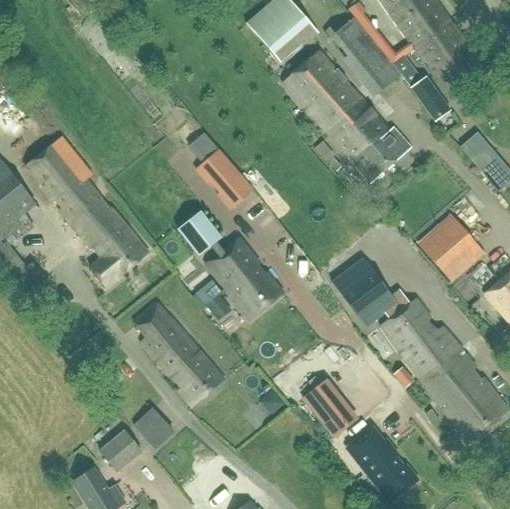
[(97,7),(91,0),(74,0),(86,15),(97,7)]
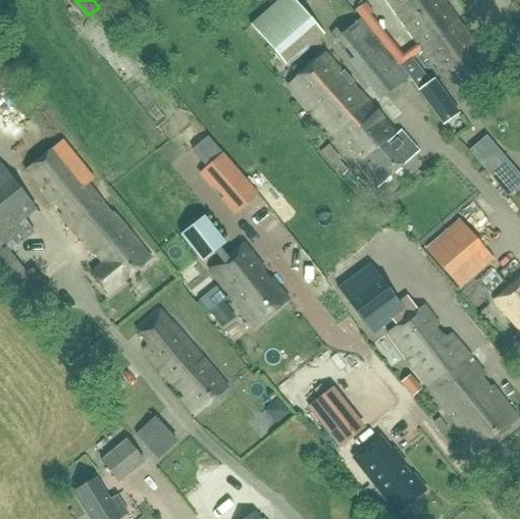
[(391,0),(425,48),(444,35),(440,30),(459,17),(447,0),(391,0)]
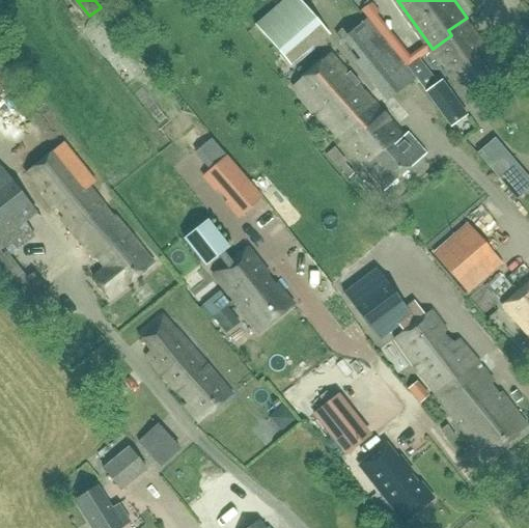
[(388,101),(417,75),(369,15),(338,40),(388,101)]
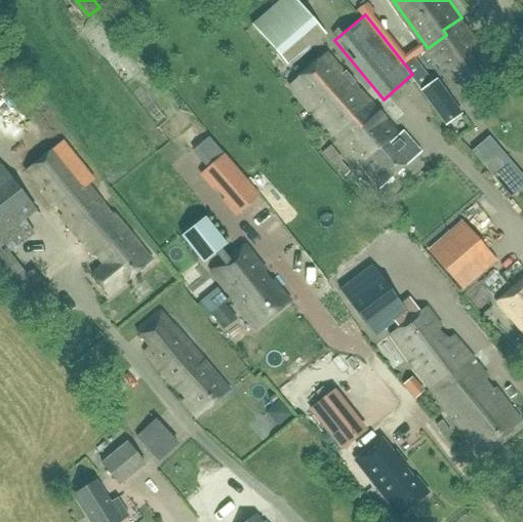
[(314,16),(275,49),(289,65),(327,32),(314,16)]
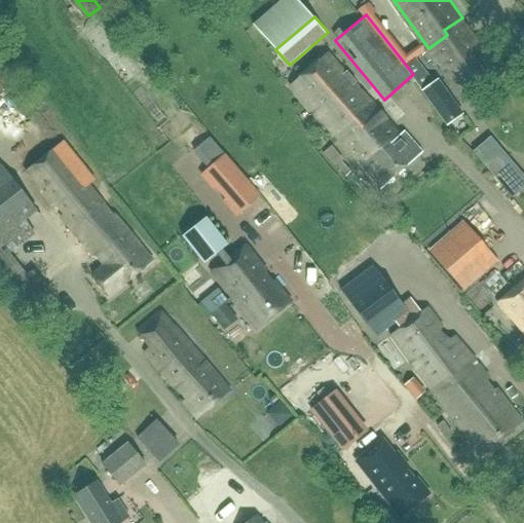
[(447,35),(428,48),(438,62),(440,61),(444,66),(442,67),(463,97),(501,71),(485,48),(483,50),(479,43),(481,42),(465,22),(462,17),(444,30),(447,35)]
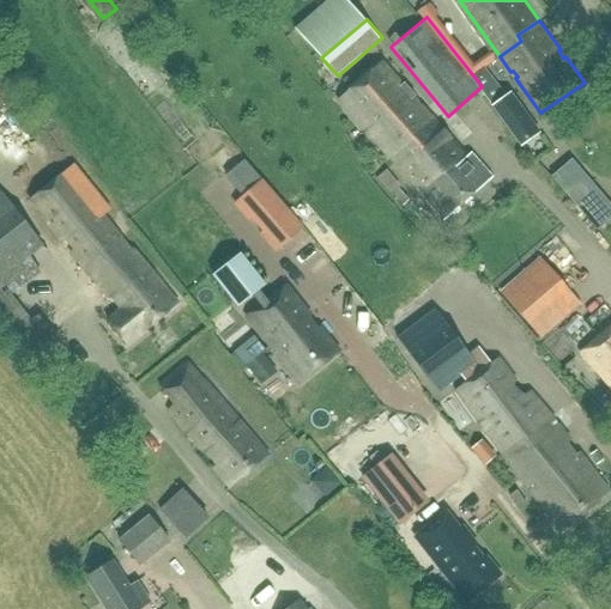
[(469,154),(383,60),(338,97),(445,217),(494,174),(472,151),(469,154)]
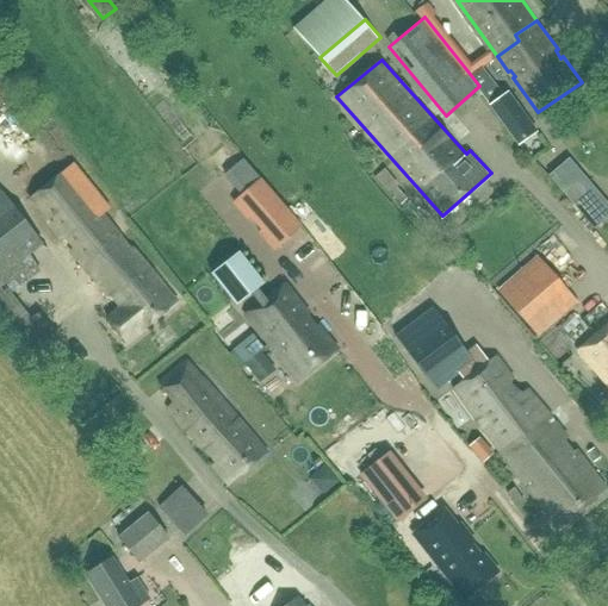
[(519,142),(537,129),(509,91),(491,104),(519,142)]
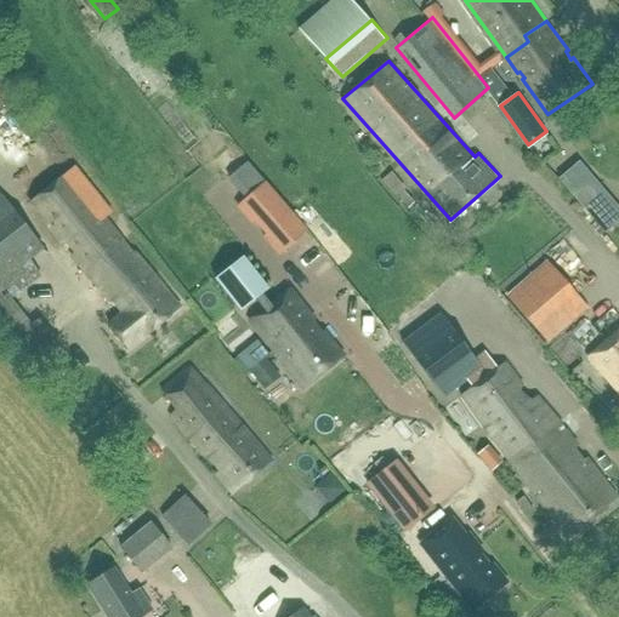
[(222,173),(232,195),(257,183),(248,163),(222,173)]
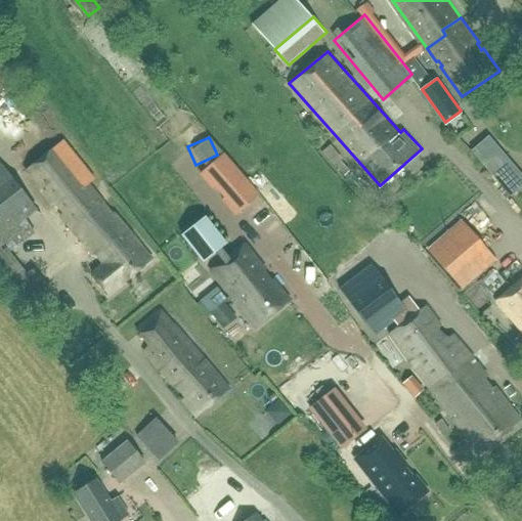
[(45,155),(30,167),(40,179),(37,183),(54,203),(57,201),(64,209),(62,214),(73,227),(103,201),(87,181),(93,176),(62,139),(45,155)]
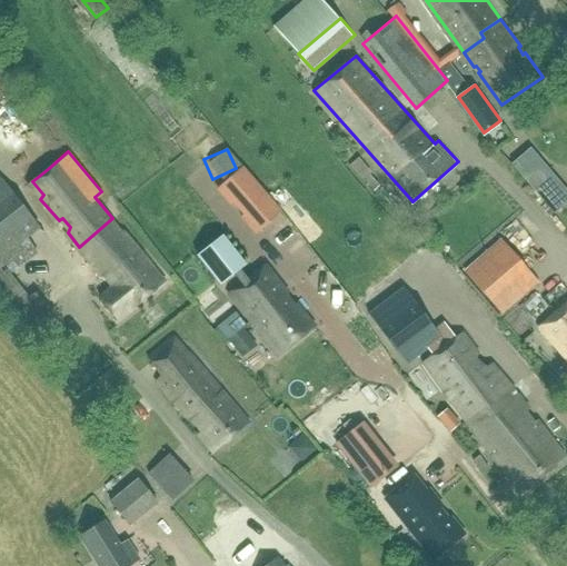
[(364,179),(366,177),(372,172),(374,170),(360,155),(350,164),(364,179)]
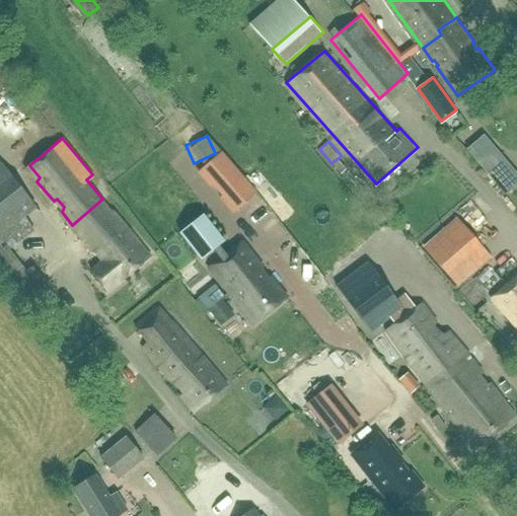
[(255,189),(223,151),(200,171),(212,186),(218,182),(224,190),(221,195),(233,209),(255,189)]
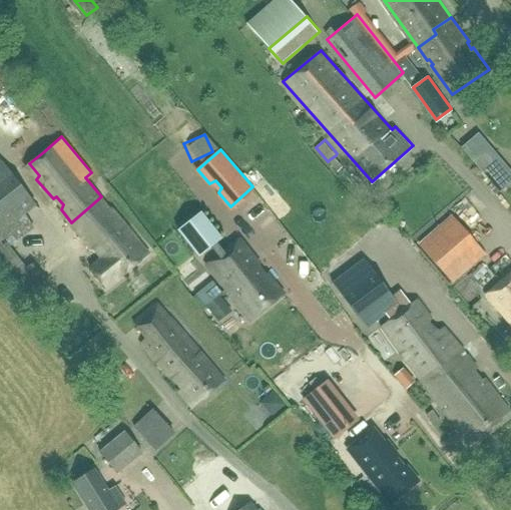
[(0,156),(0,227),(11,242),(16,238),(34,224),(25,212),(36,203),(0,156)]
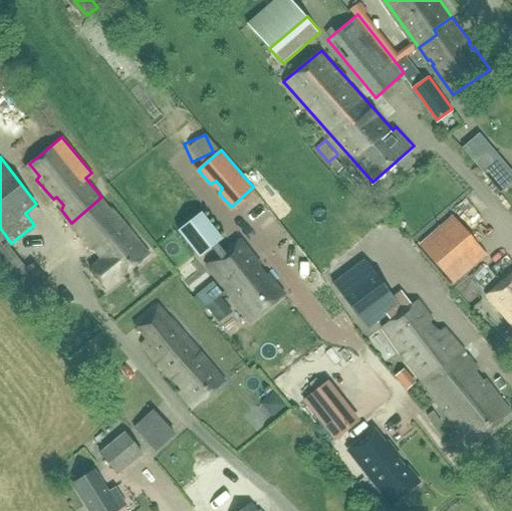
[(461,216),(474,209),(466,196),(454,203),(461,216)]
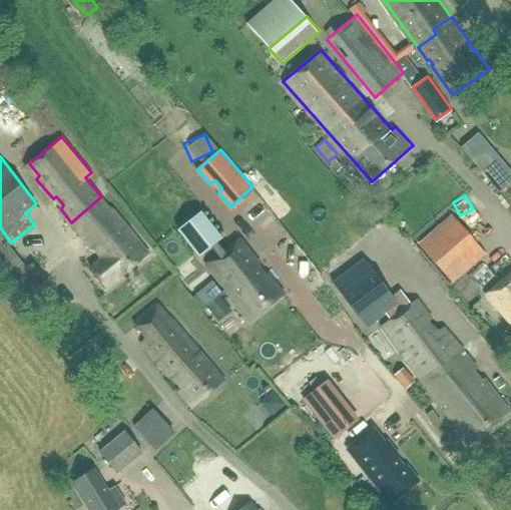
[(101,196),(71,222),(91,246),(94,246),(103,257),(90,266),(106,286),(149,252),(111,206),(110,207),(101,196)]
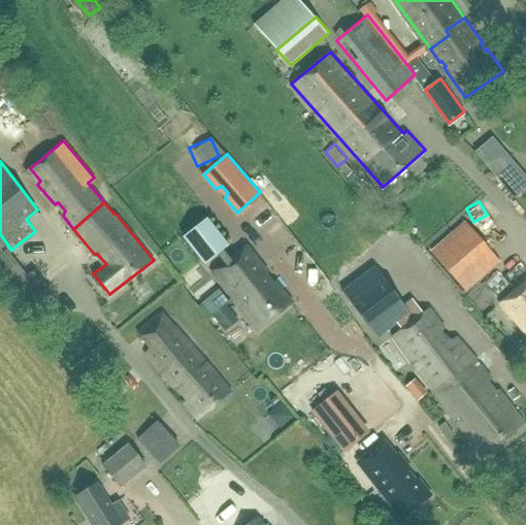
[(210,220),(187,238),(205,262),(218,253),(225,262),(215,270),(259,327),(292,301),(248,244),(231,258),(223,248),(229,243),(210,220)]
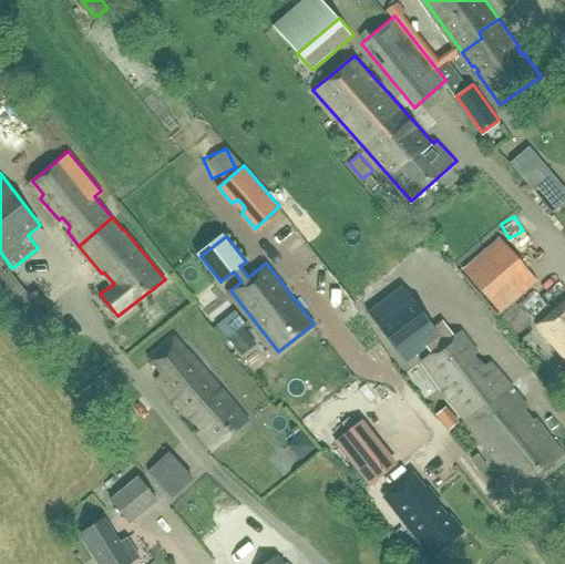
[(503,236),(466,264),(501,308),(537,279),(503,236)]
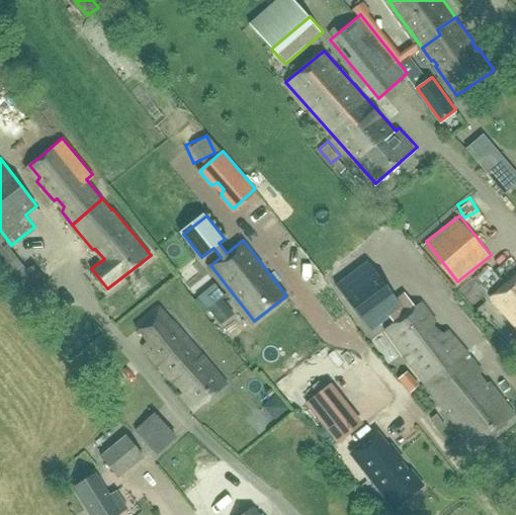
[(179,278),(193,264),(177,248),(163,261),(179,278)]
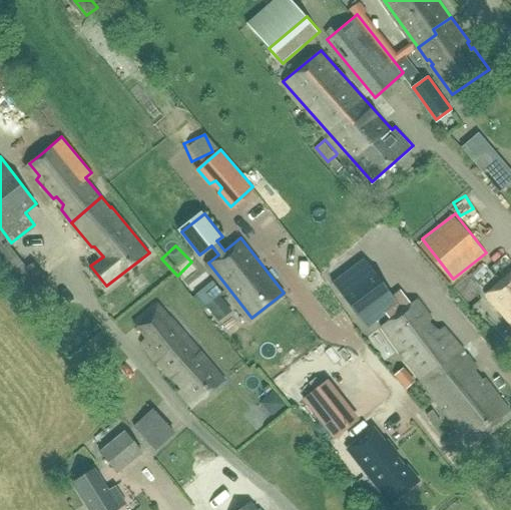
[(50,284),(33,261),(11,279),(27,301),(50,284)]
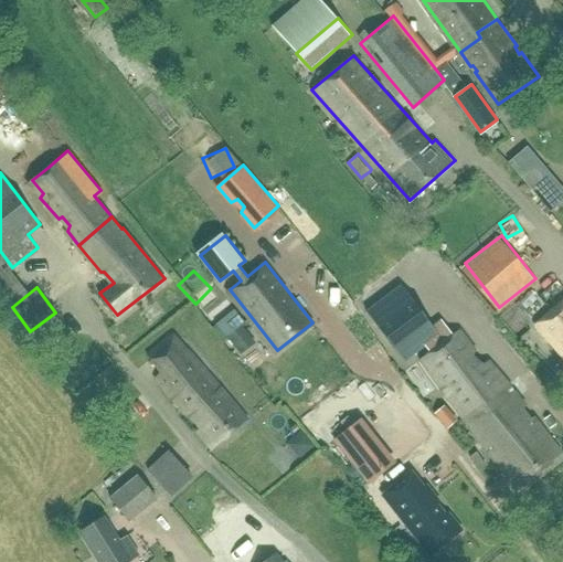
[(402,289),(372,314),(395,341),(414,328),(431,351),(422,357),(519,486),(562,453),(562,451),(489,359),(478,364),(469,354),(475,349),(460,330),(455,335),(443,319),(433,327),(402,289)]
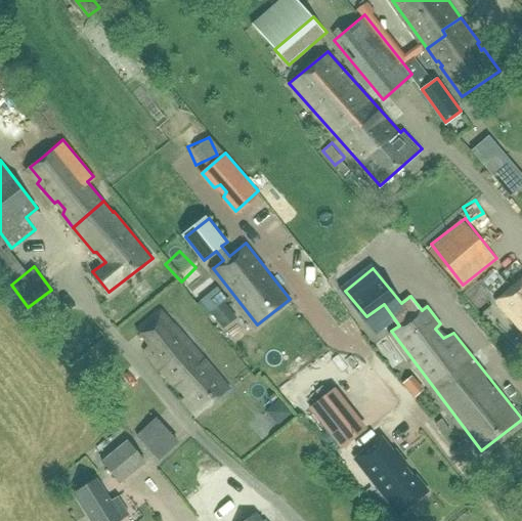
[(521,281),(502,301),(512,312),(510,314),(521,328),(521,281)]
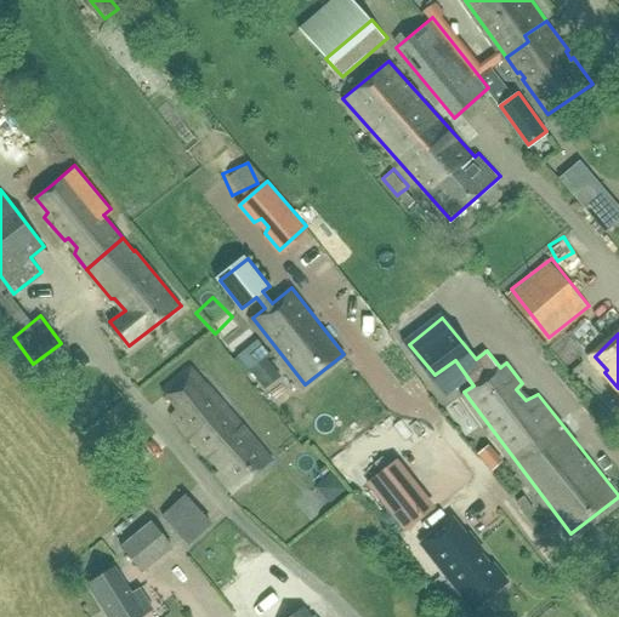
[(549,342),(557,360),(573,353),(564,335),(549,342)]
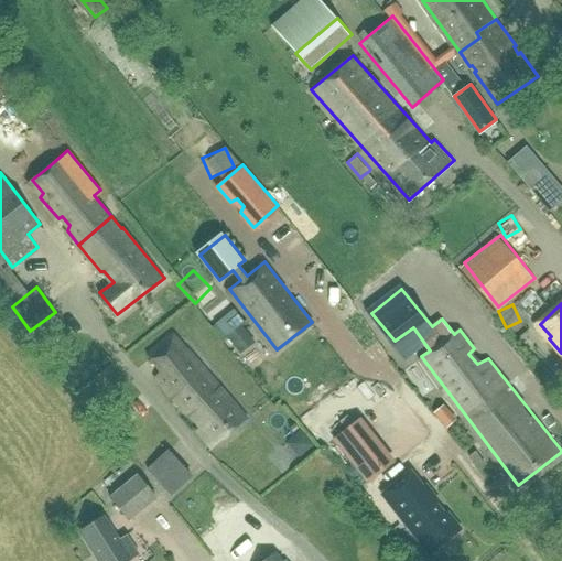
[(212,446),(247,418),(174,331),(149,352),(160,373),(157,375),(180,406),(200,425),(196,428),(212,446)]
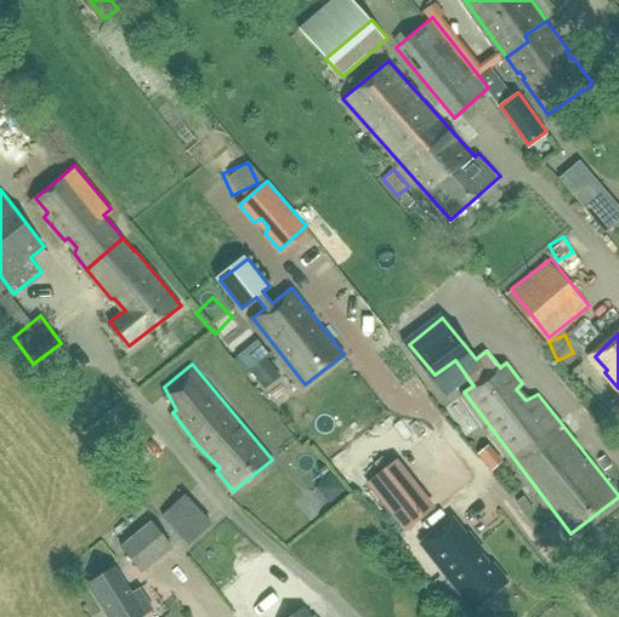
[(463,381),(448,366),(432,382),(447,396),(463,381)]
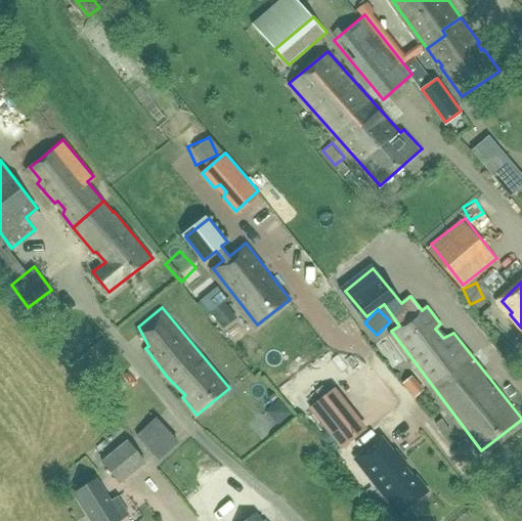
[(110,383),(103,389),(112,399),(128,386),(117,372),(107,380),(110,383)]
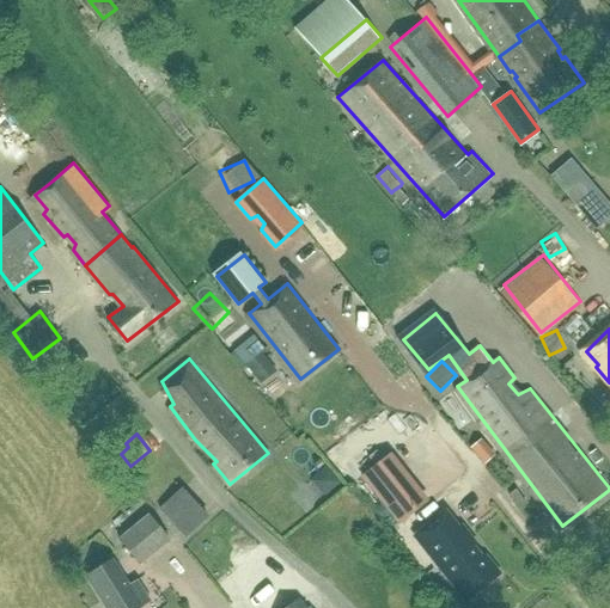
[(519,507),(526,502),(518,485),(510,491),(519,507)]
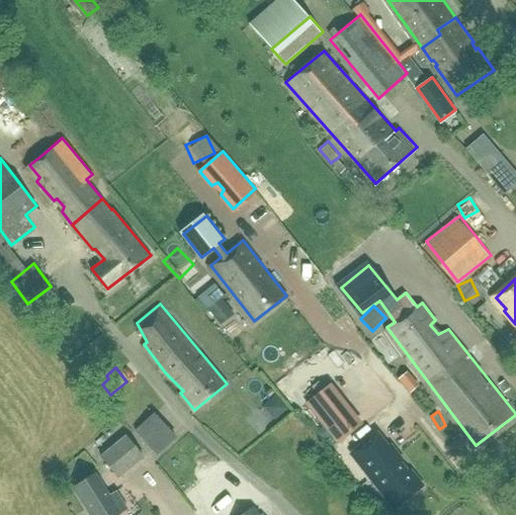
[(152,414),(132,432),(155,457),(175,439),(152,414)]
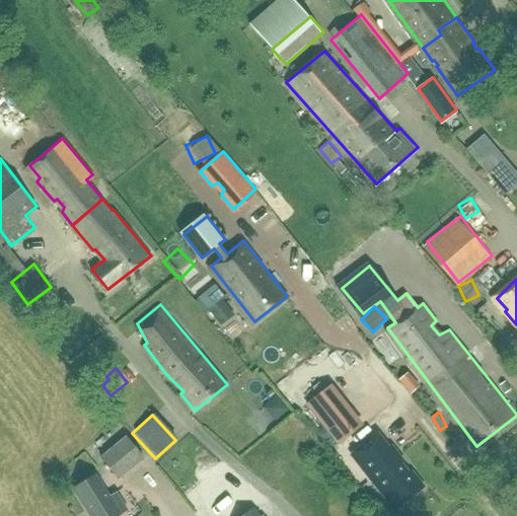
[(353,452),(396,508),(425,486),(413,470),(409,469),(401,461),(403,459),(392,444),(389,446),(378,432),(353,452)]
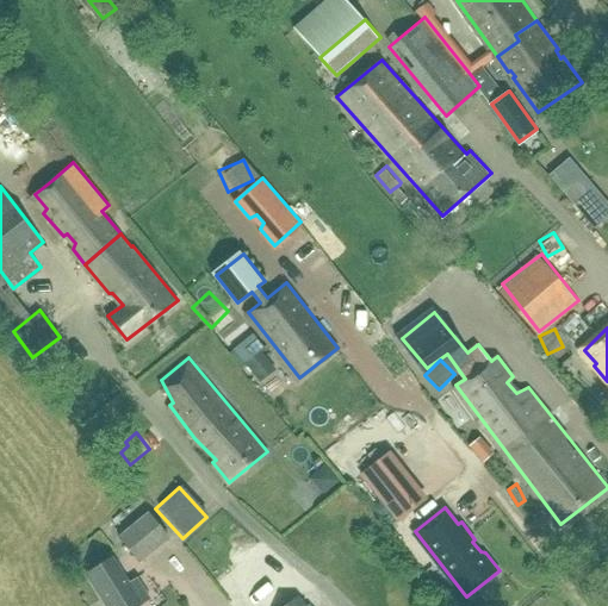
[(149,510),(118,535),(140,561),(171,536),(149,510)]
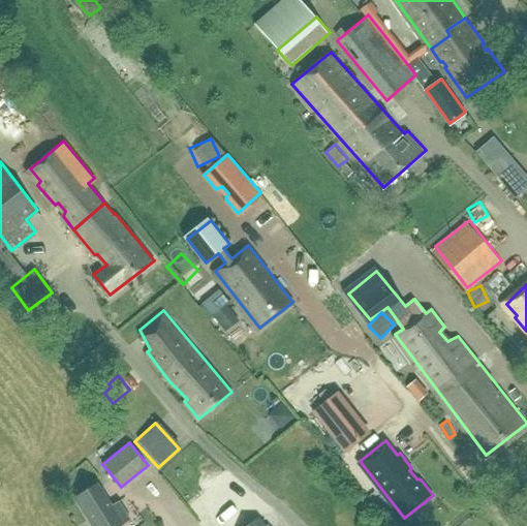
[(119,525),(125,522),(113,504),(98,482),(86,491),(76,497),(94,525),(119,525)]
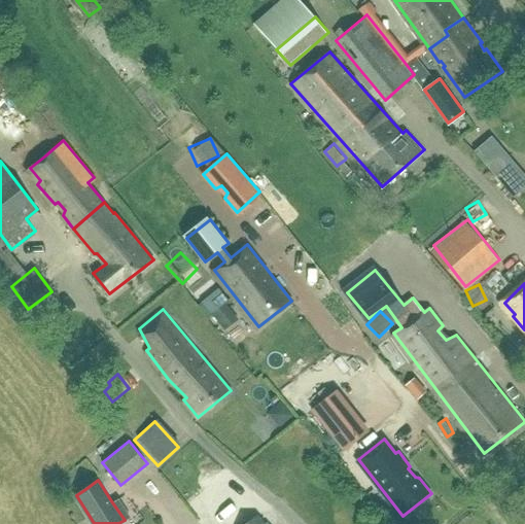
[(265,522),(256,513),(244,523),(269,523),(267,521),(265,522)]
